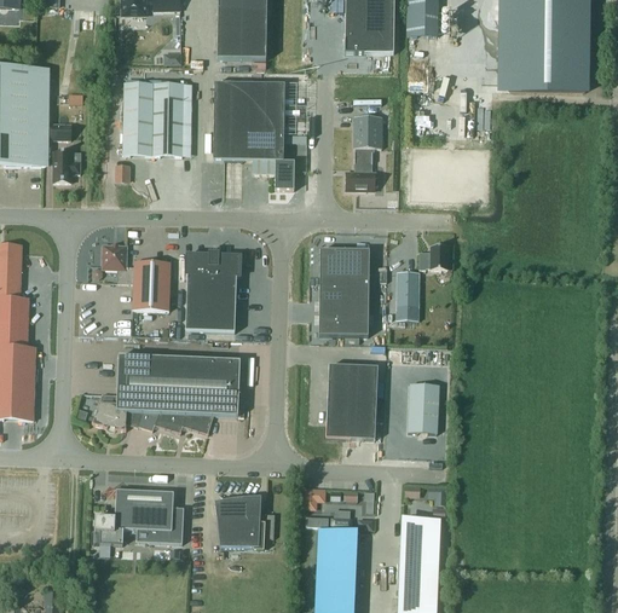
[(122,0),(122,13),(146,12),(146,0),(122,0)]
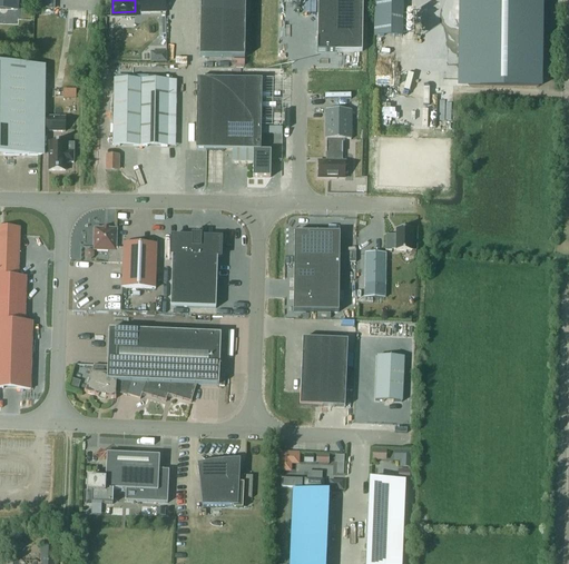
[(245,53),(246,0),(200,0),(200,52),(245,53)]
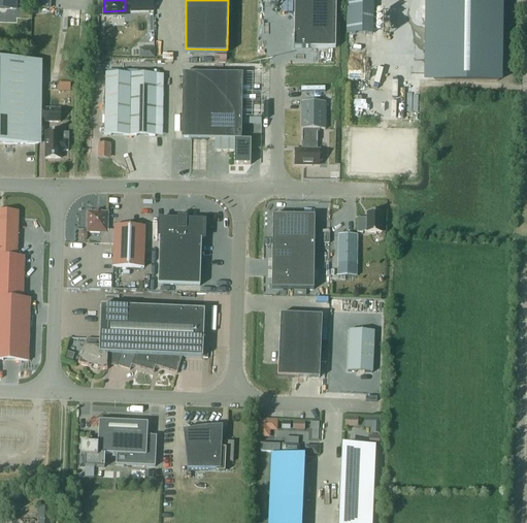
[(295,25),(295,42),(336,43),(336,0),(295,0),(295,12),(296,12),(295,25)]
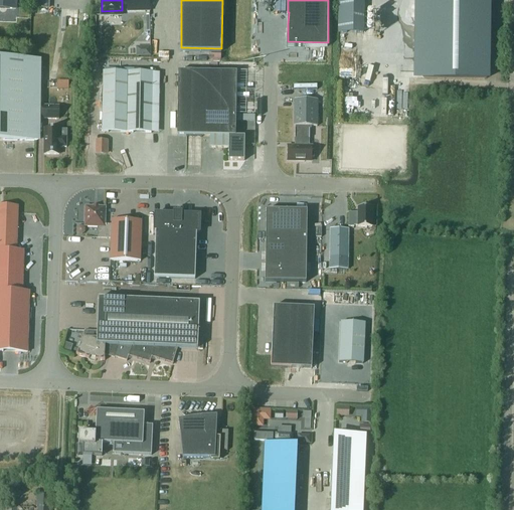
[(365,28),(364,0),(339,0),(340,28),(365,28)]
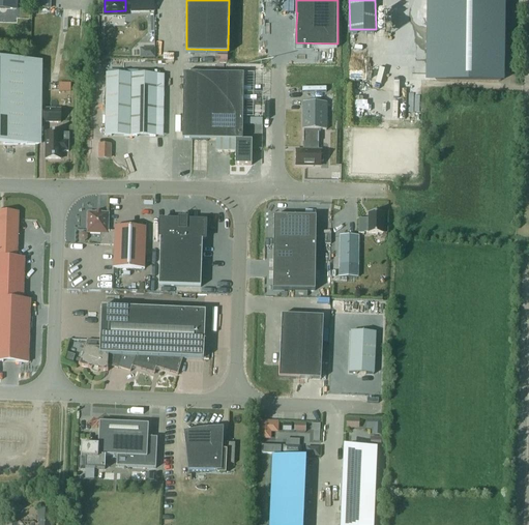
[(0,139),(37,140),(38,57),(0,56),(0,139)]
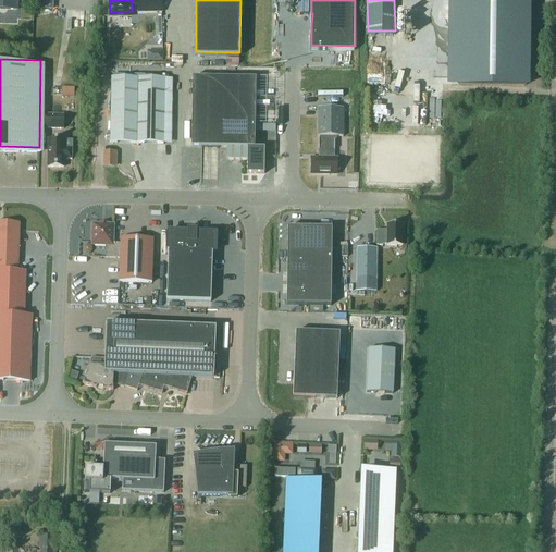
[(343,68),(342,84),(354,85),(354,68),(343,68)]
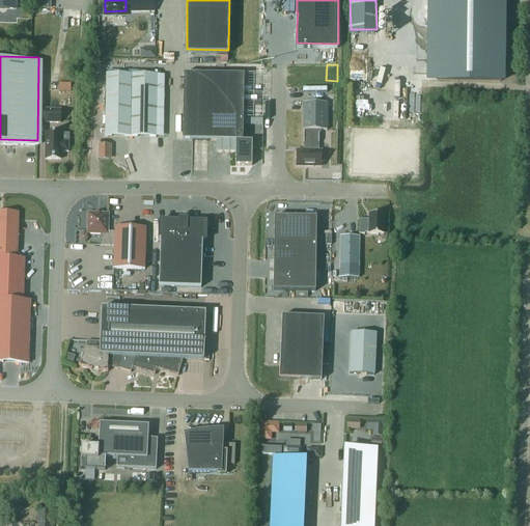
[(185,68),(184,135),(217,136),(217,147),(236,148),(236,161),(253,161),(253,136),(244,136),(245,70),(185,68)]
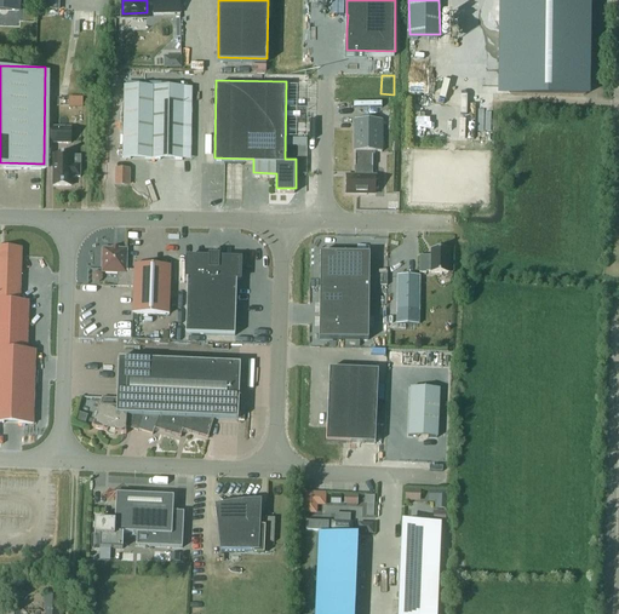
[(125,81),(124,153),(183,154),(184,92),(193,92),(193,82),(184,82),(184,81),(125,81)]
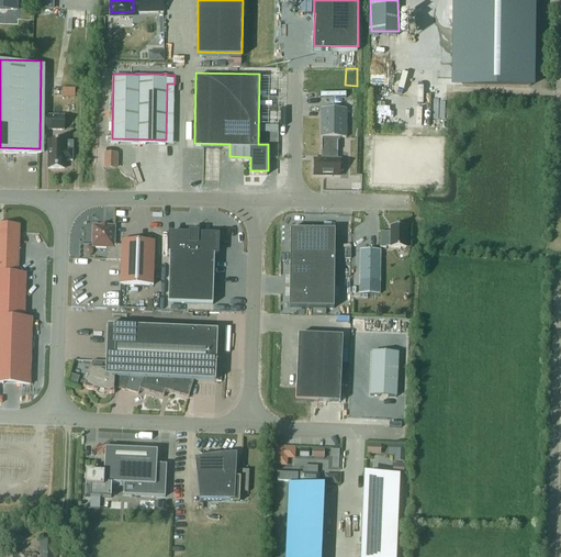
[(66,82),(66,92),(79,92),(79,82),(66,82)]
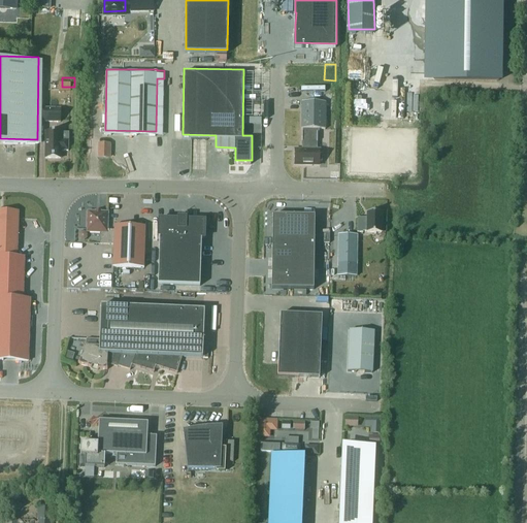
[(295,145),(295,160),(304,160),(304,161),(313,161),(313,160),(321,160),(321,157),(323,157),(323,149),(321,149),(321,145),(316,145),(316,137),(318,137),(319,125),(326,125),(327,97),(303,97),(302,124),(303,124),(303,128),(302,137),(304,137),(304,145),(295,145)]
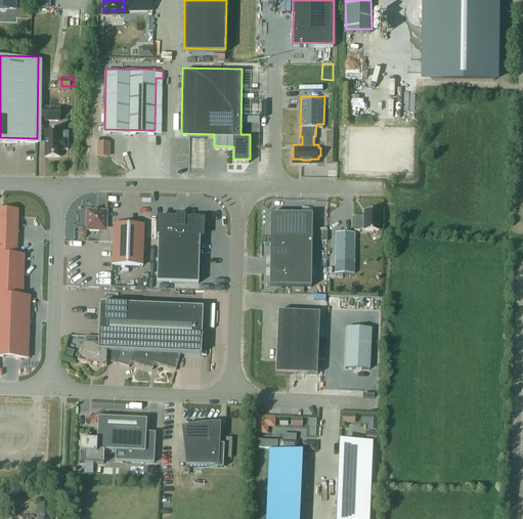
[(61,117),(61,103),(43,102),(43,116),(61,117)]
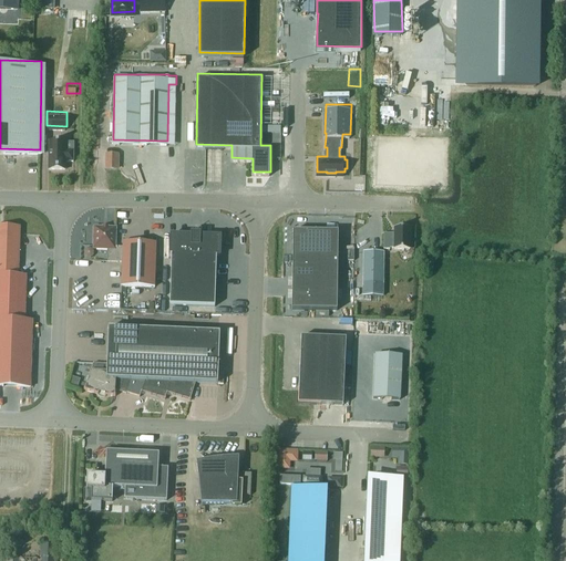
[(67,155),(74,155),(74,145),(74,137),(67,137),(67,136),(50,136),(49,164),(65,165),(67,155)]
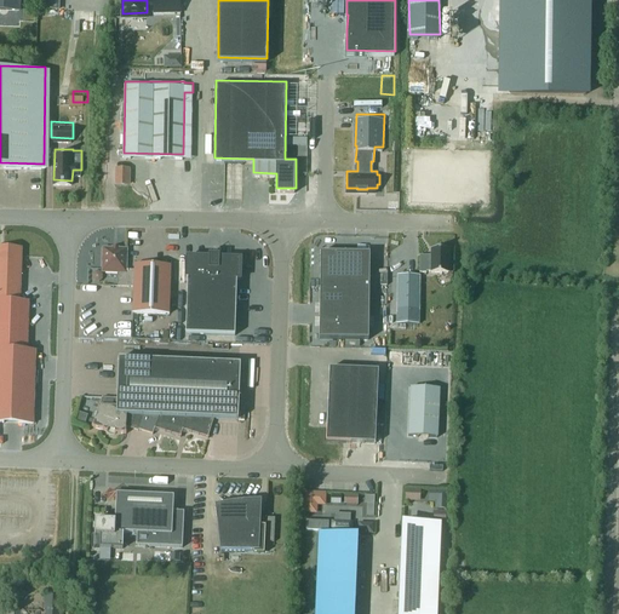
[(118,178),(130,179),(130,164),(118,164),(118,178)]
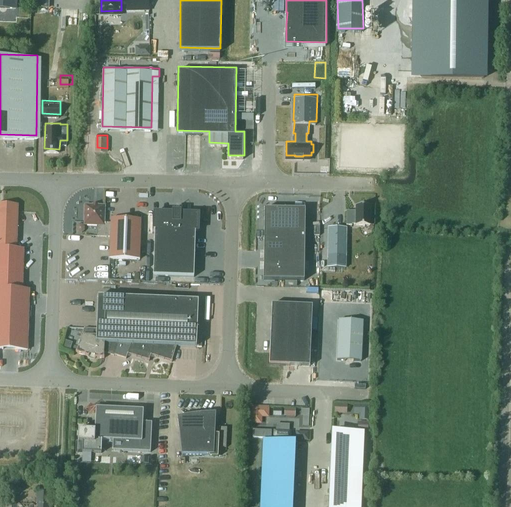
[(0,200),(0,344),(28,346),(30,285),(23,285),(24,245),(17,245),(19,201),(0,200)]
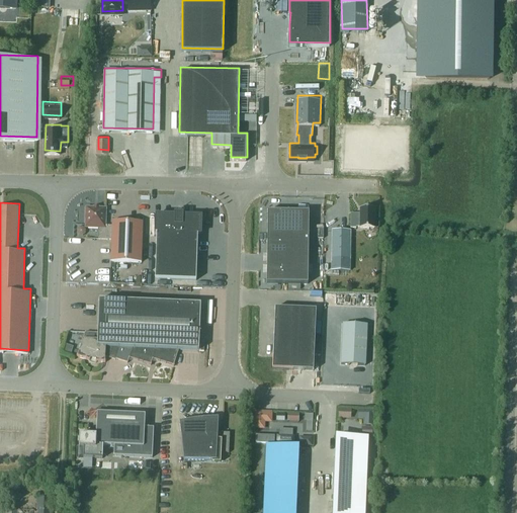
[(112,235),(111,257),(142,258),(144,218),(113,217),(113,221),(106,221),(106,203),(87,203),(87,223),(99,223),(99,235),(112,235)]
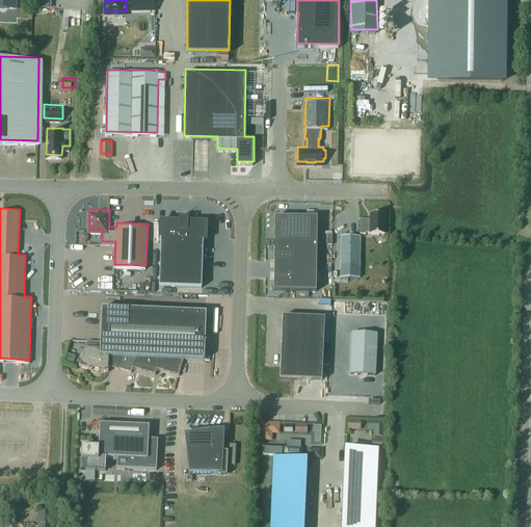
[(371,230),(386,230),(386,209),(371,209),(371,216),(368,216),(368,215),(361,215),(361,230),(367,230),(367,229),(371,229),(371,230)]
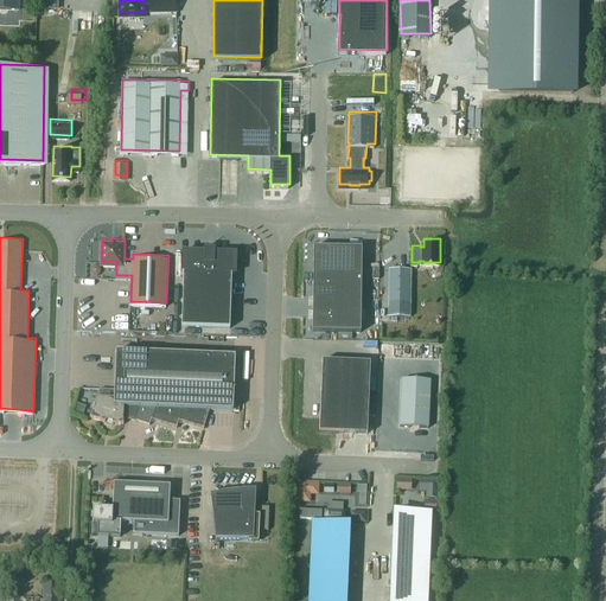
[(362,327),(363,243),(314,243),(313,326),(362,327)]
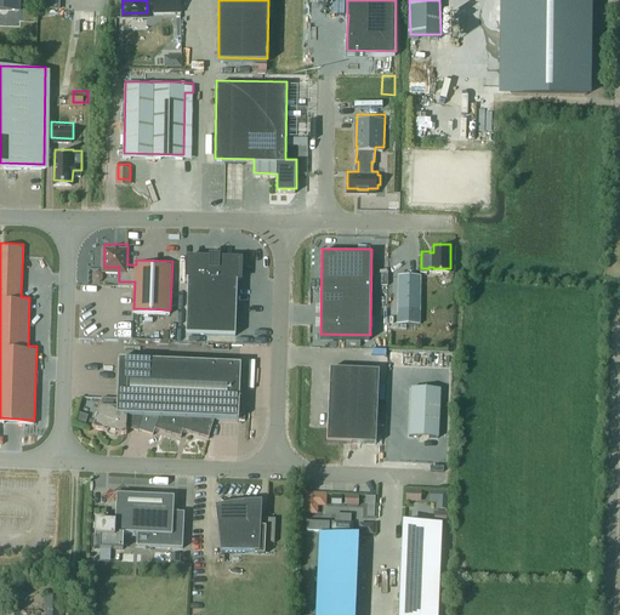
[(189,273),(187,329),(237,331),(238,274),(242,274),(243,254),(220,254),(220,251),(211,251),(211,254),(188,252),(187,273),(189,273)]
